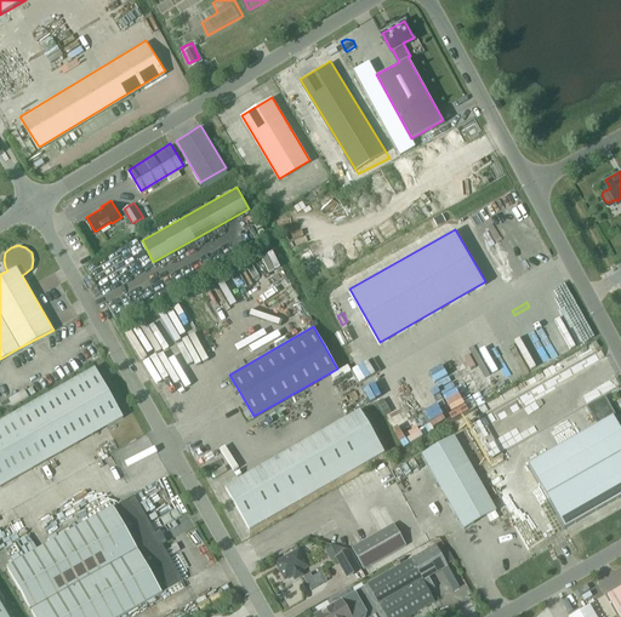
[(0,484),(124,415),(95,365),(0,418),(0,484)]
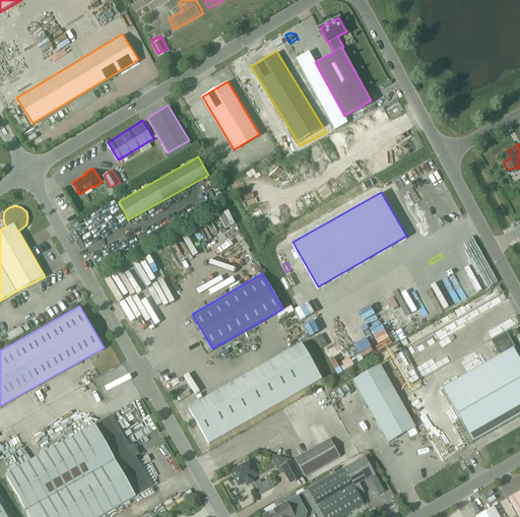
[(373,346),(373,350),(401,337),(395,324),(435,306),(387,307),(392,319),(390,319),(386,310),(381,312),(386,322),(374,327),(380,341),(380,343),(373,346)]
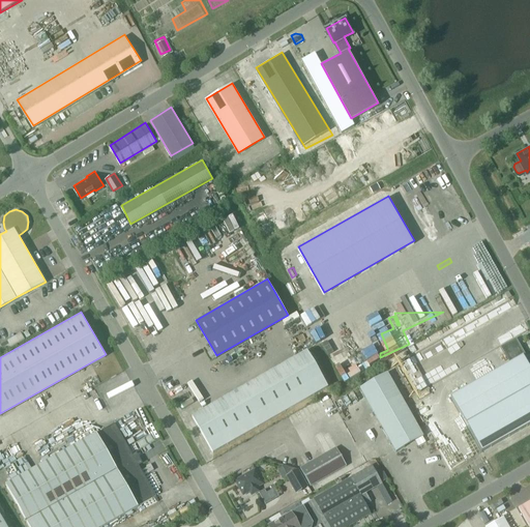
[(5,348),(26,335),(22,328),(1,341),(5,348)]
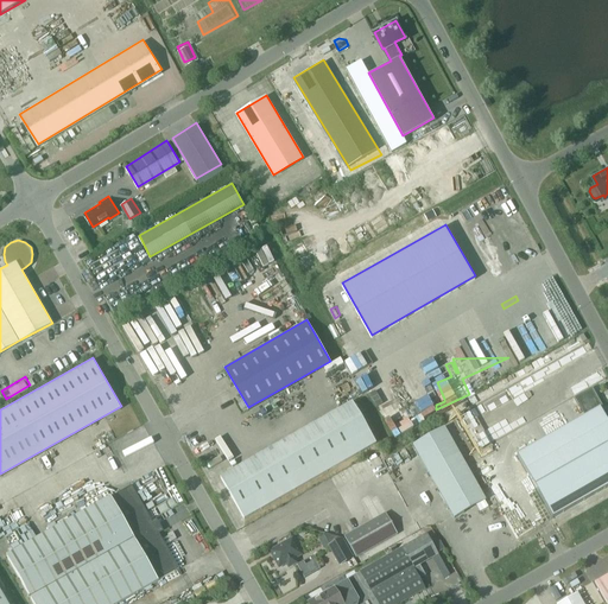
[(405,381),(418,413),(431,408),(417,376),(405,381)]
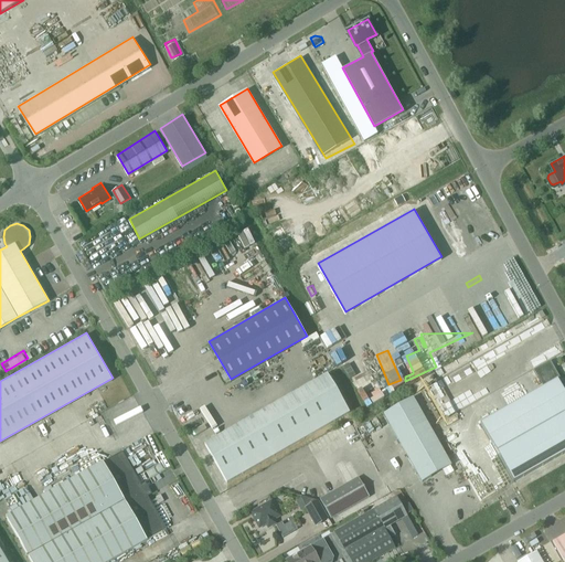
[(564,386),(548,359),(533,368),(543,385),(479,422),(513,479),(564,449),(564,391),(563,389),(564,388),(564,386)]
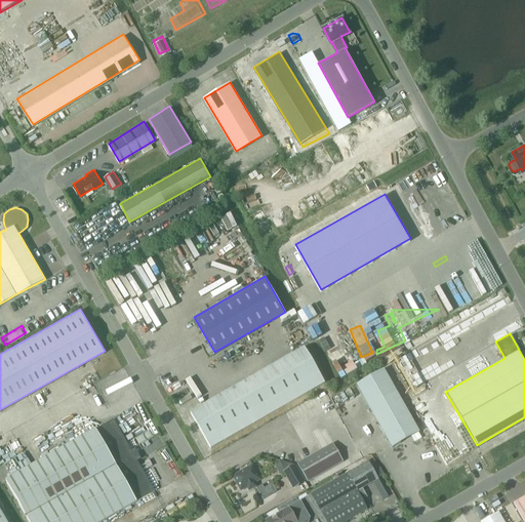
[(306,345),(191,411),(211,448),(326,382),(306,345)]
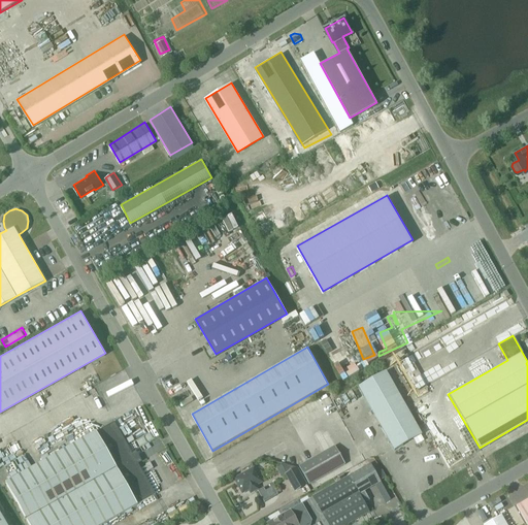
[(263,347),(239,360),(241,364),(265,351),(263,347)]
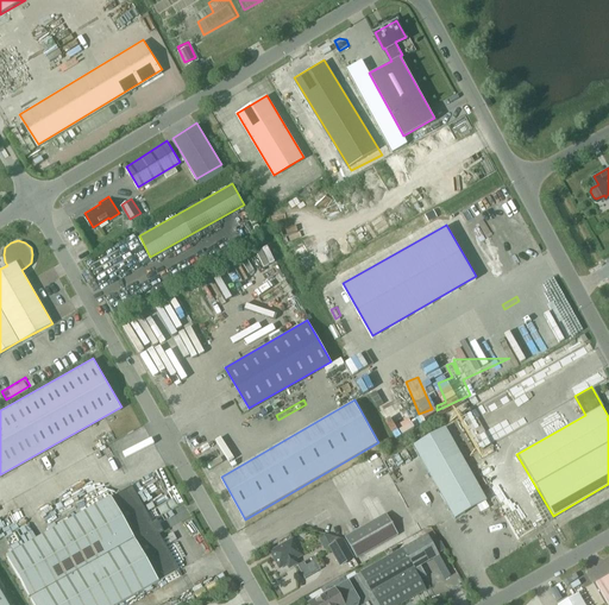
[(487,498),(445,426),(414,443),(453,514),(454,516),(487,498)]
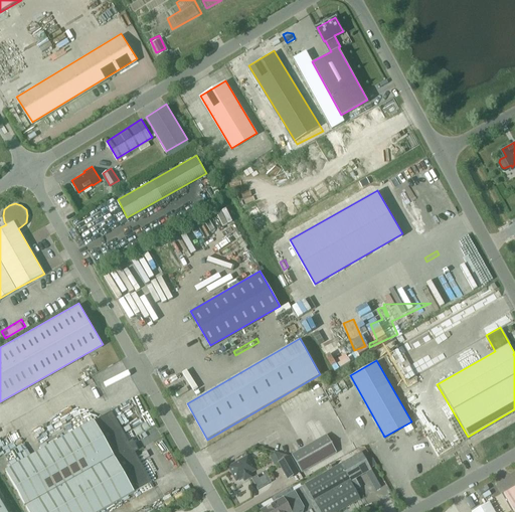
[(95,511),(134,490),(152,480),(112,409),(95,418),(94,418),(6,469),(30,511),(95,511)]
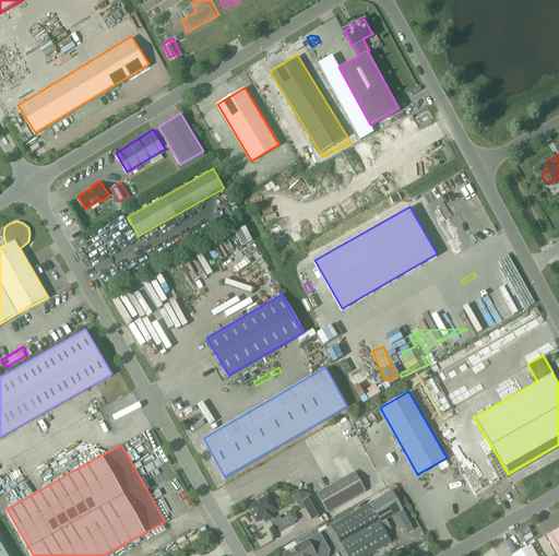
[(355,470),(317,492),(328,510),(366,488),(355,470)]
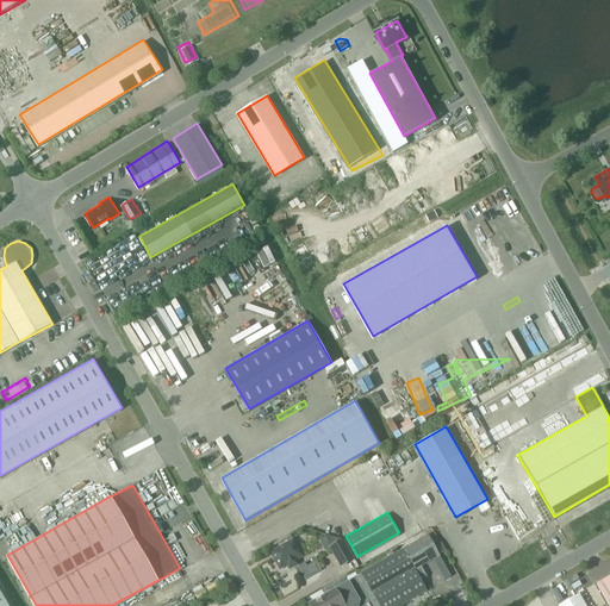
[(329,532),(325,533),(327,536),(321,538),(325,549),(330,547),(329,544),(330,543),(343,536),(329,532)]
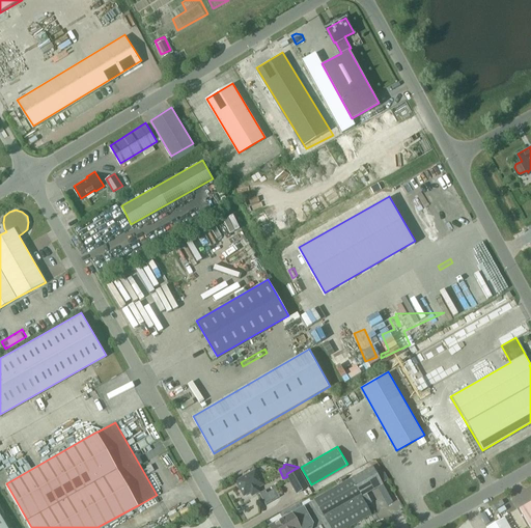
[(372,464),(314,497),(332,527),(343,527),(371,512),(361,494),(374,487),(383,481),(372,464)]
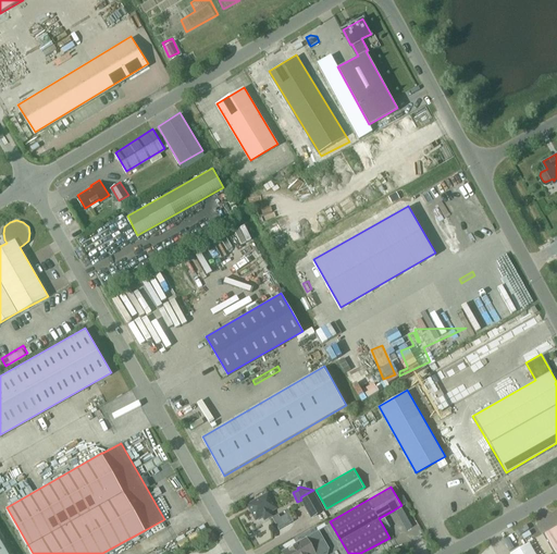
[(311,516),(324,508),(313,490),(301,496),(300,497),(301,500),(302,502),(311,516)]
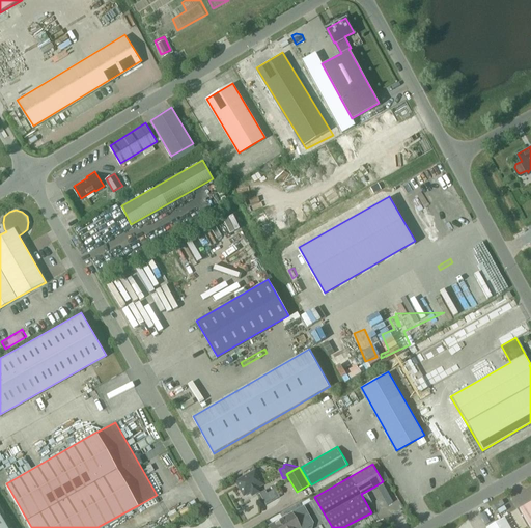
[(256,485),(262,482),(255,469),(236,479),(244,493),(250,490),(252,493),(258,490),(256,485)]
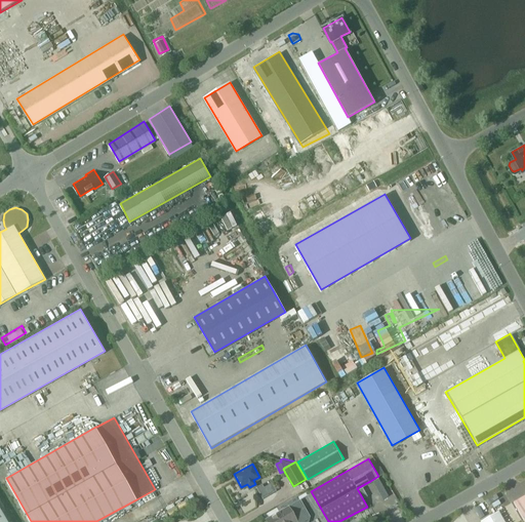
[(272,481),(264,485),(263,482),(256,485),(263,496),(276,489),(272,481)]
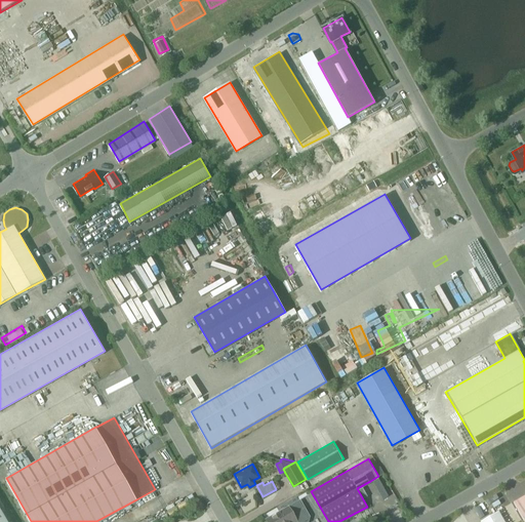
[(524,521),(524,494),(521,497),(514,502),(524,521)]
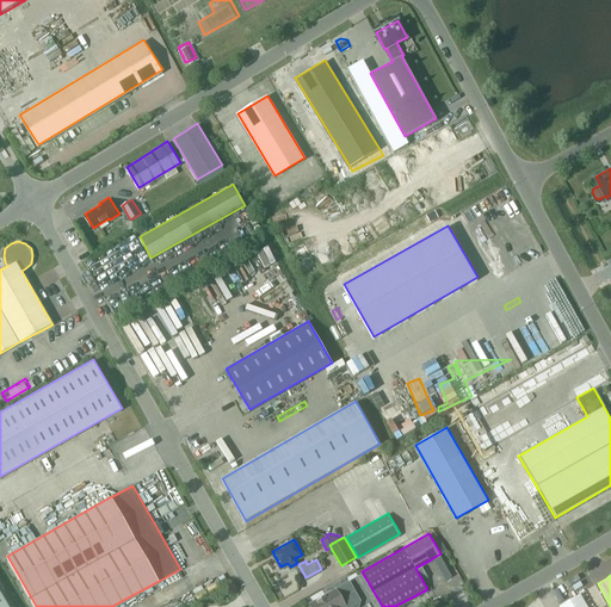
[(360,599),(357,593),(351,581),(337,588),(312,601),(314,606),(339,606),(345,605),(346,606),(347,606),(355,606),(358,605),(360,599)]
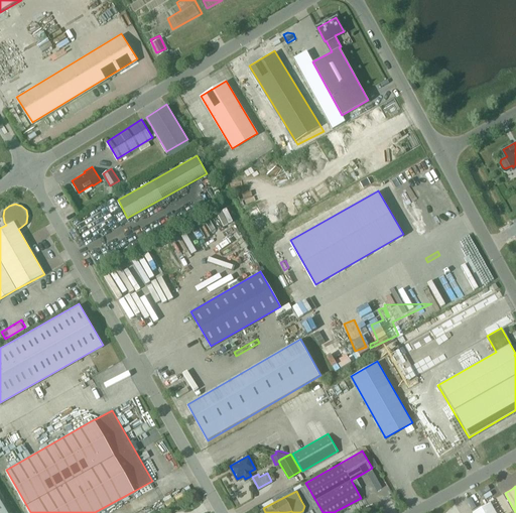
[(8,512),(0,499),(0,512),(8,512)]
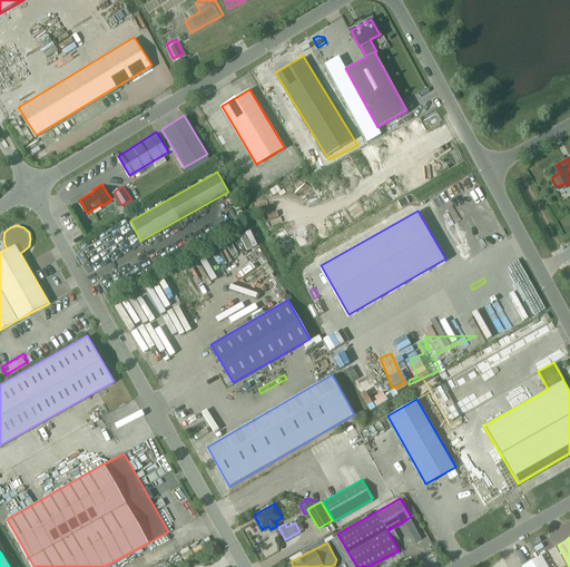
[(522,566),(548,566),(541,555),(522,566)]
